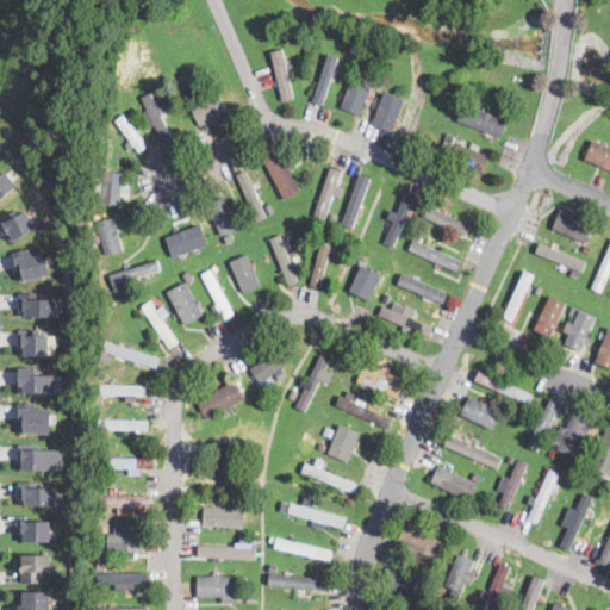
[(294,100),(284,103),(272,53),(282,50),(294,100)]
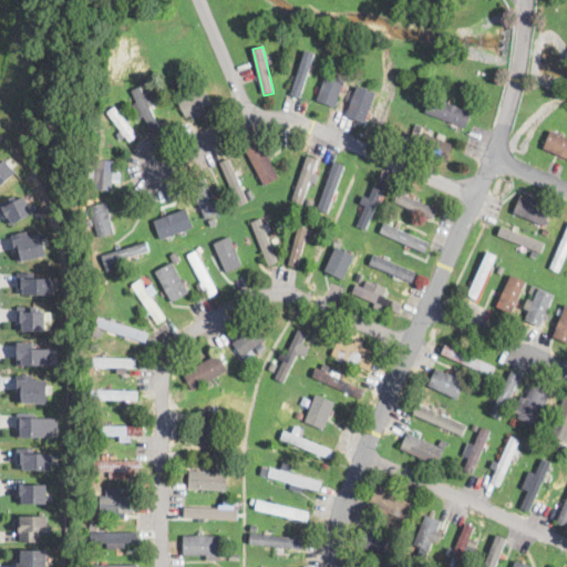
[(303,94),(303,95),(294,93),(306,51),(316,53),(303,94)]
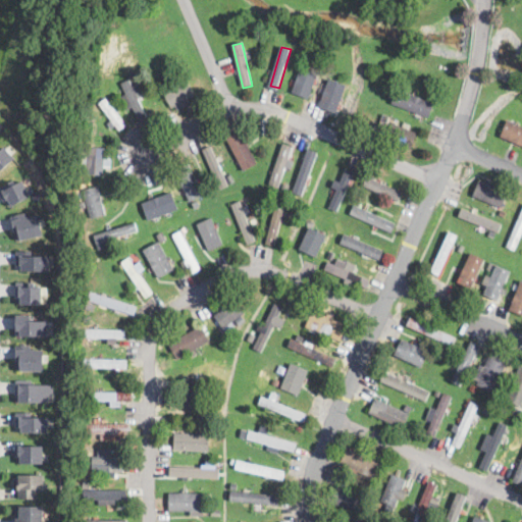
[(279,49),(276,59),(271,57),(274,47),(279,49)]
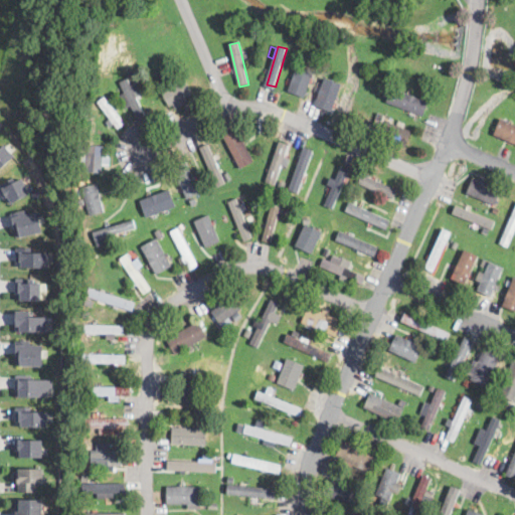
[(316,78),(318,79),(315,88),(309,84),(304,98),(288,92),(290,83),(286,82),(288,77),(293,78),(297,67),(313,73),(312,76),(316,78)]
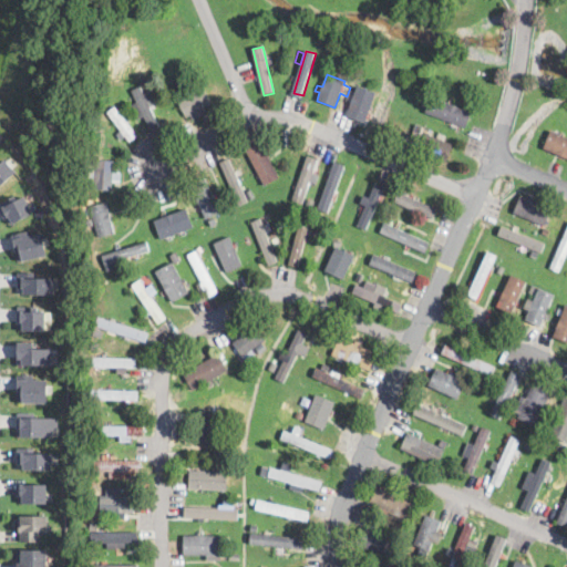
[(144,86),(142,88),(138,80),(145,78),(148,84),(144,86)]
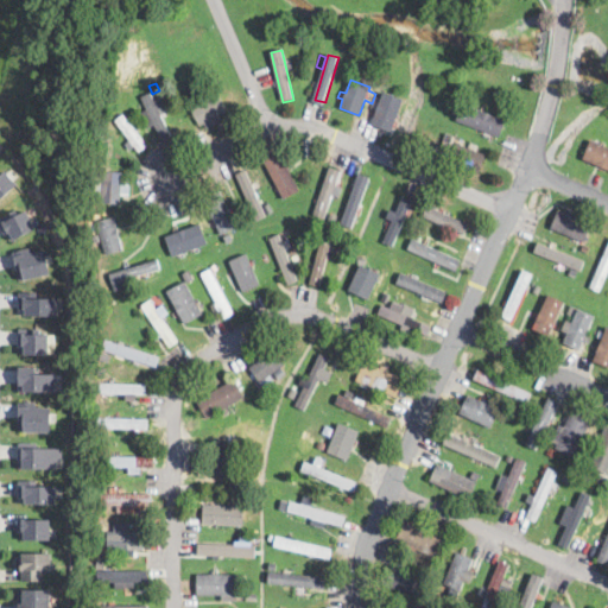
[(398,93),(396,95),(390,93),(393,86),(399,89),(398,93)]
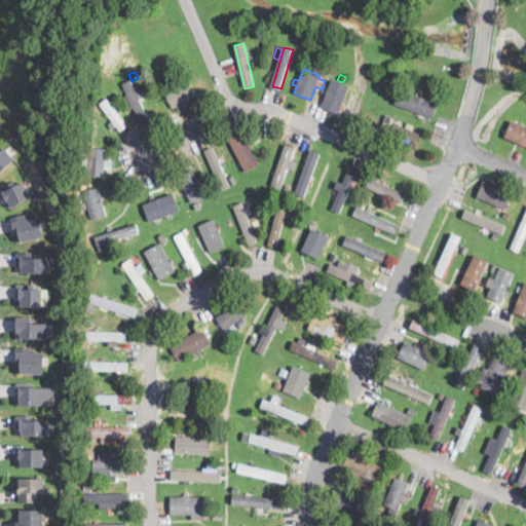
[(171,82),(165,85),(162,80),(167,77),(171,82)]
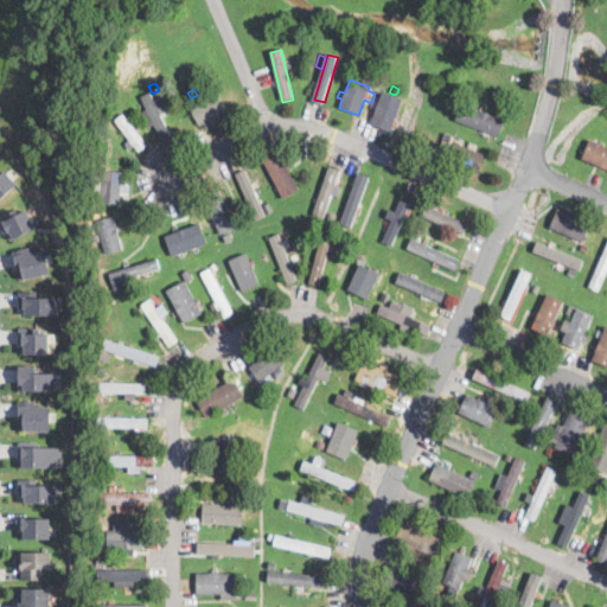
[(152,97),(153,101),(161,97),(165,107),(158,110),(171,138),(163,142),(152,121),(141,97),(149,93),(152,97)]
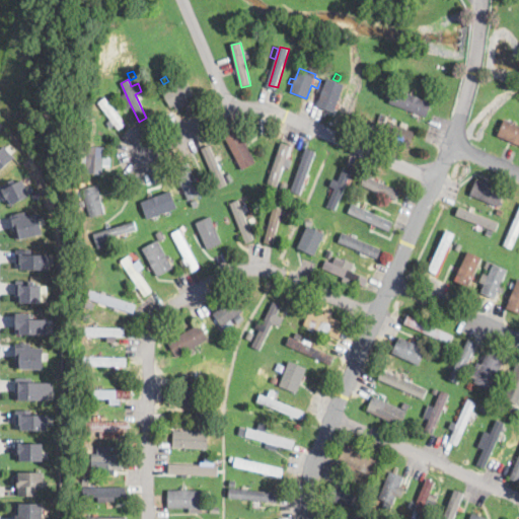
[(336,107),(335,112),(318,105),(328,79),(345,85),(336,107)]
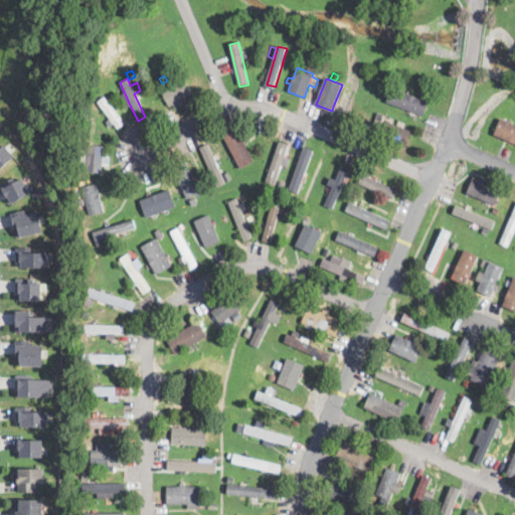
[(180,101),(181,103),(178,105),(177,103),(169,107),(161,93),(184,79),(192,94),(180,101)]
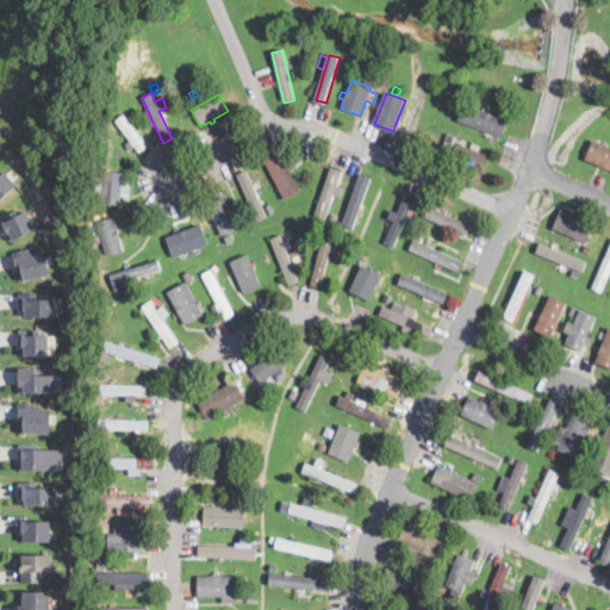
[(503,134),(500,138),(458,122),(464,104),(508,120),(503,134)]
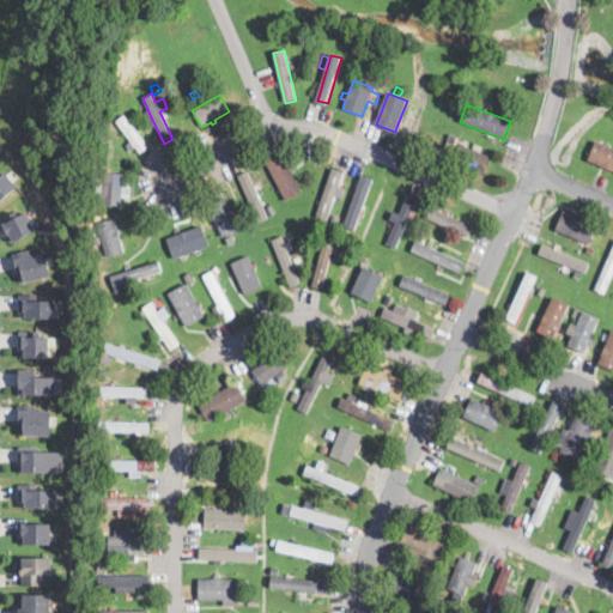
[(140,153),(116,121),(125,115),(149,147),(140,153)]
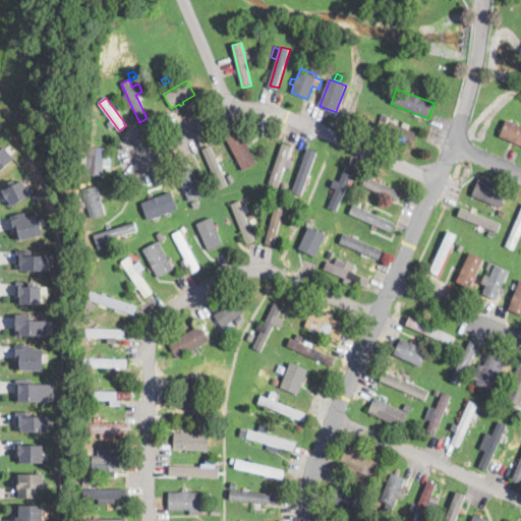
[(389,117),(385,126),(380,123),(383,114),(389,117)]
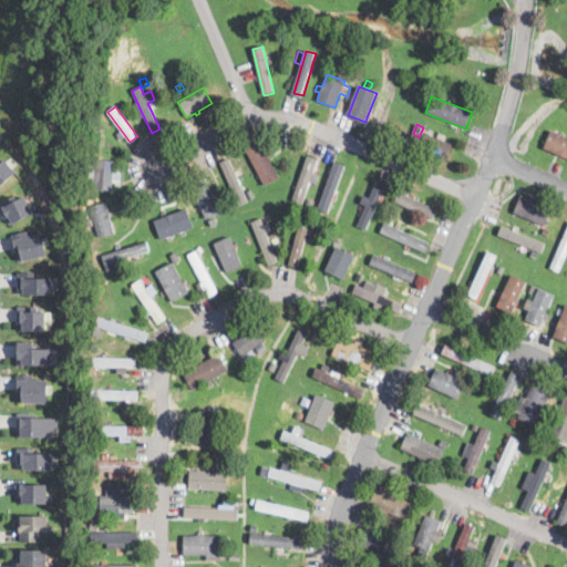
[(566,160),(537,147),(545,129),(566,137),(566,160)]
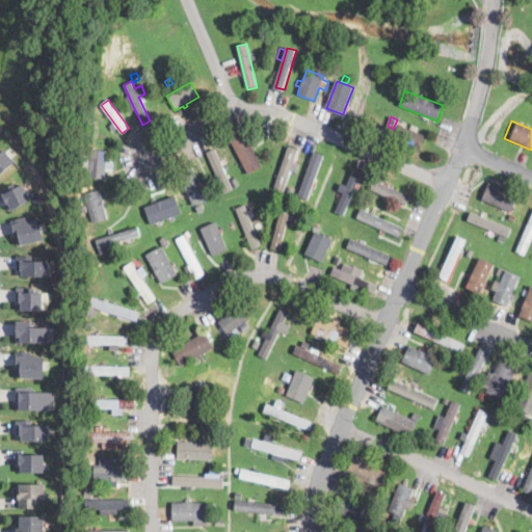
[(420,150),(419,153),(393,142),(399,125),(425,135),(420,150)]
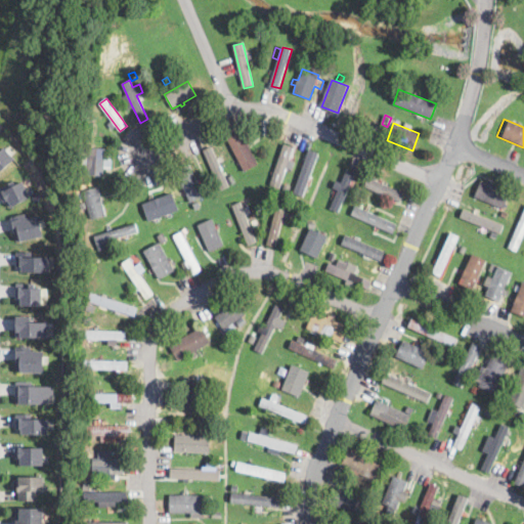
[(258,163),(243,170),(227,136),(242,129),(258,163)]
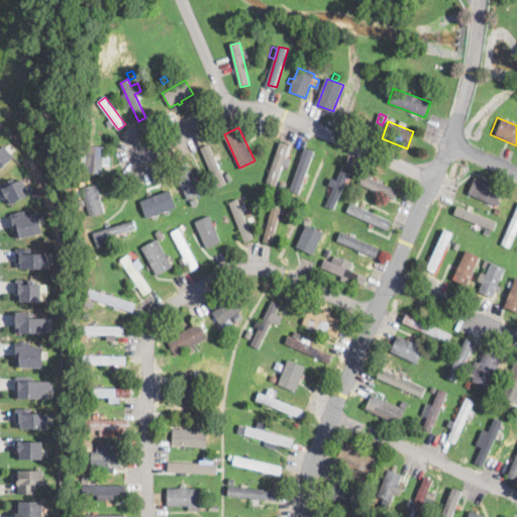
[(0,168),(15,158),(3,142),(0,144),(0,168)]
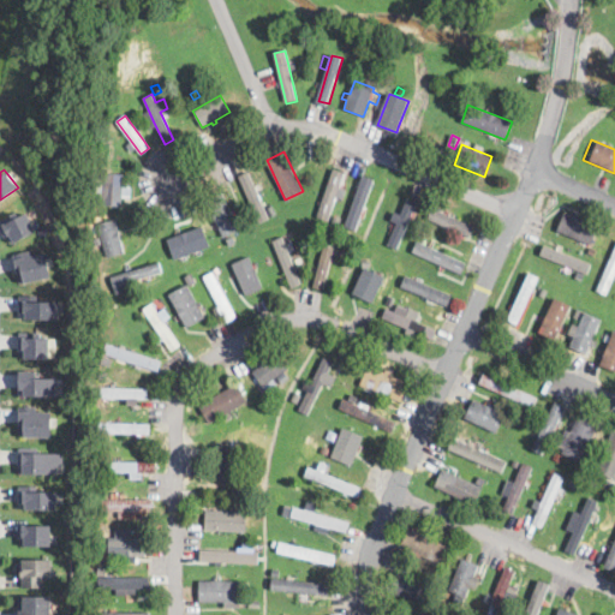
[(328,219),(328,221),(317,218),(333,169),(344,173),(328,219)]
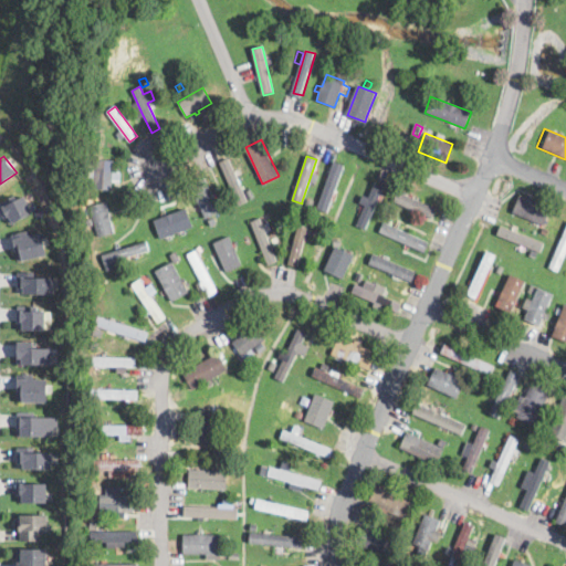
[(248,201),(238,206),(219,163),(229,158),(248,201)]
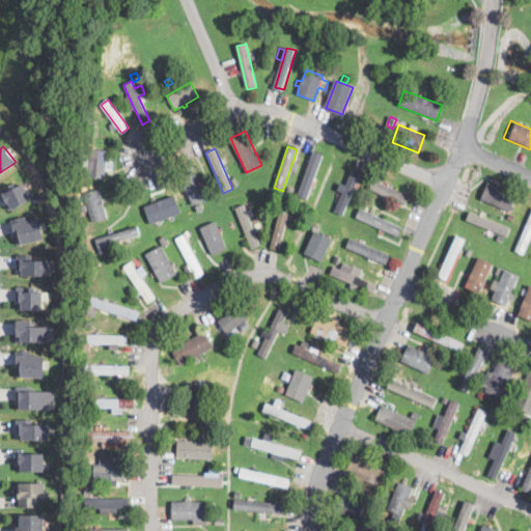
[(105,177),(104,177),(88,177),(89,150),(106,150),(105,177)]
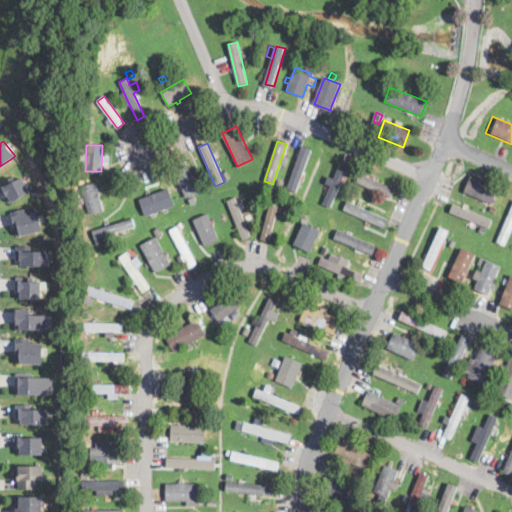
[(311,149),(296,191),(287,187),(302,145),(311,149)]
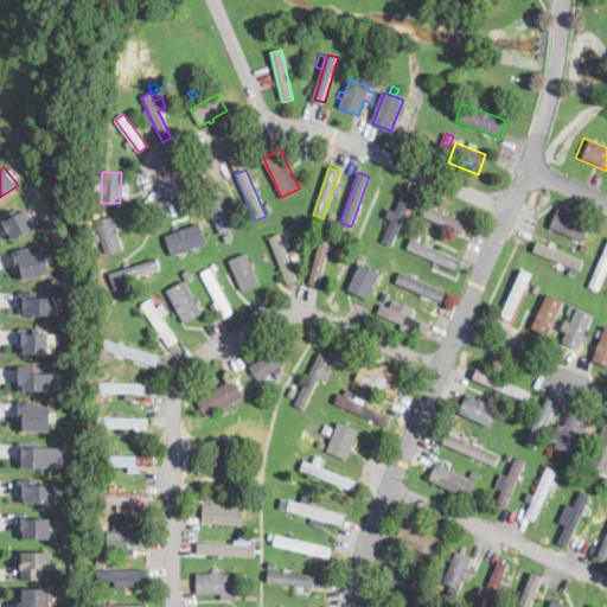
[(236,225),(221,232),(203,196),(219,189),(236,225)]
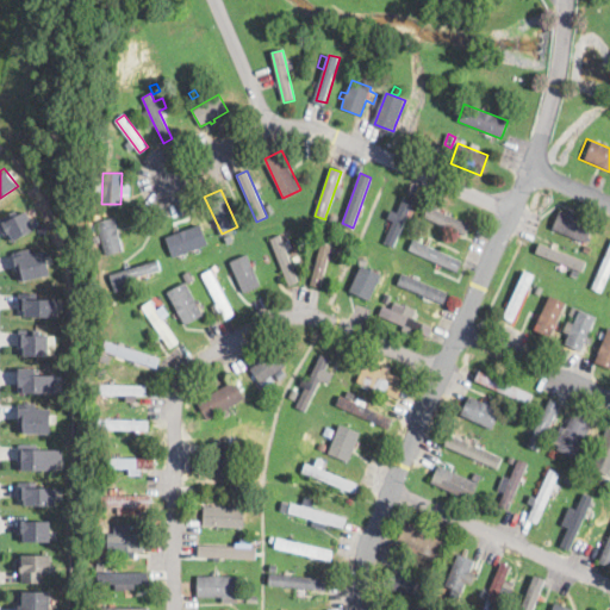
[(300,201),(293,204),(290,195),(296,193),(300,201)]
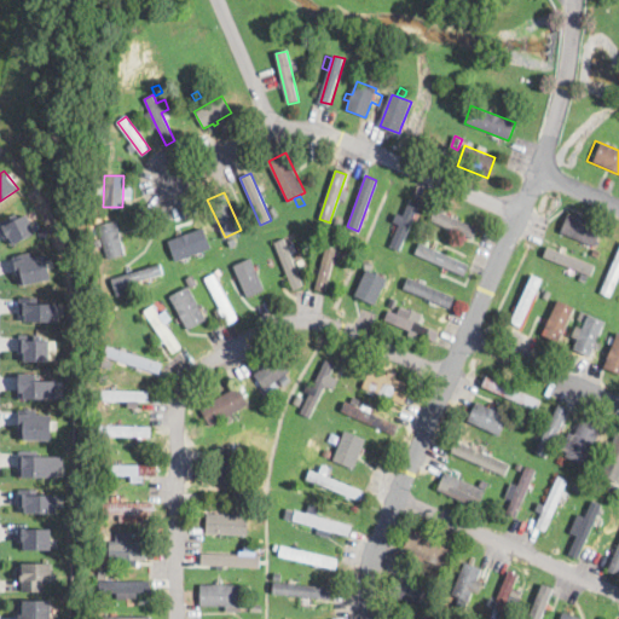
[(404,244),(400,250),(389,247),(410,200),(421,204),(404,244)]
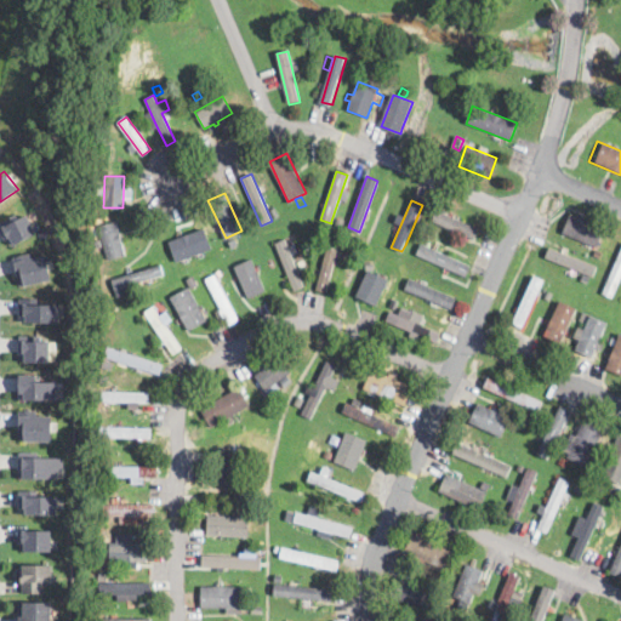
[(474,218),(466,239),(450,233),(446,240),(433,233),(437,227),(445,206),(474,218)]
